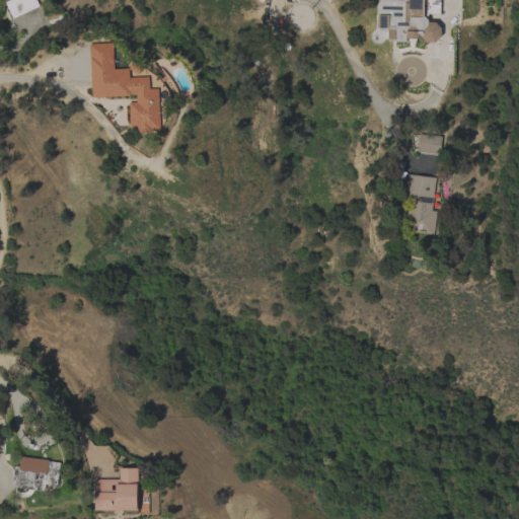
[(36,0),(40,5),(13,18),(5,2),(9,0),(36,0)]
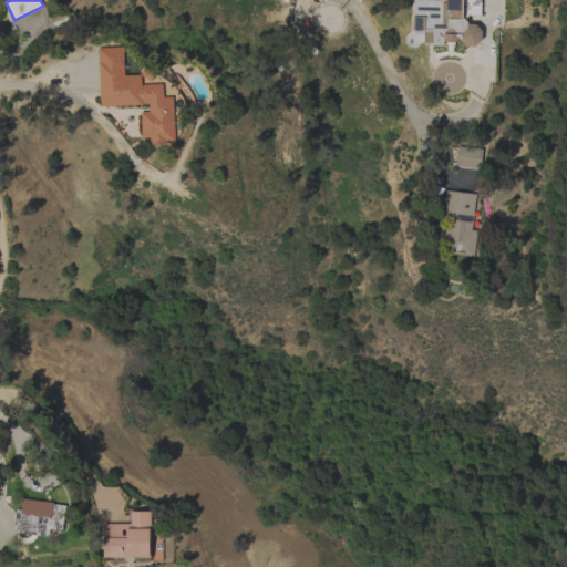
[(480,0),(480,14),(466,14),(465,20),(467,21),(467,24),(475,24),(481,31),(481,40),(475,47),(465,47),(457,39),(453,43),(445,43),(444,42),(443,43),(444,49),(431,48),(431,43),(423,43),(423,34),(412,34),(413,17),(414,17),(414,0),(480,0)]
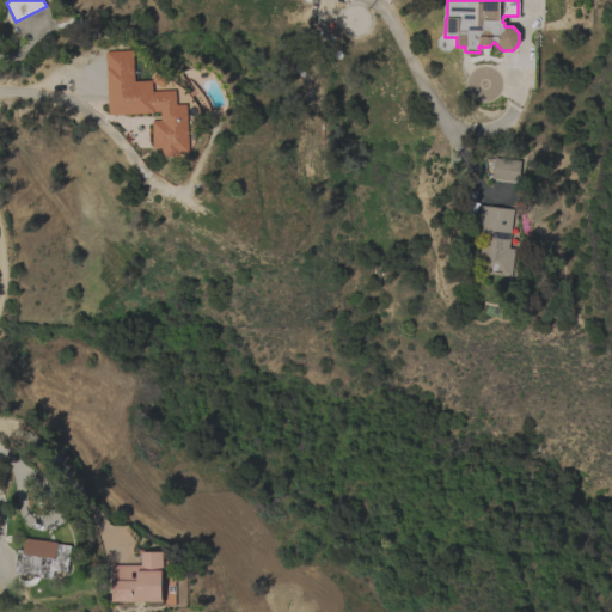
[(105,51),(133,50),(134,81),(152,80),(153,91),(176,90),(177,105),(188,104),(189,152),(175,152),(175,157),(161,157),(161,148),(153,148),(152,121),(161,120),(161,112),(108,115),(105,51)]
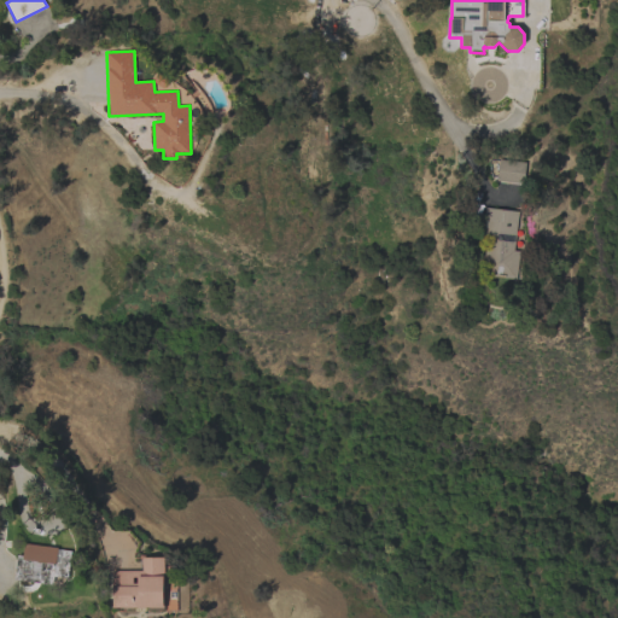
[(526,162),(524,184),(497,180),(497,176),(491,176),(493,169),(497,170),(500,159),(526,162)]
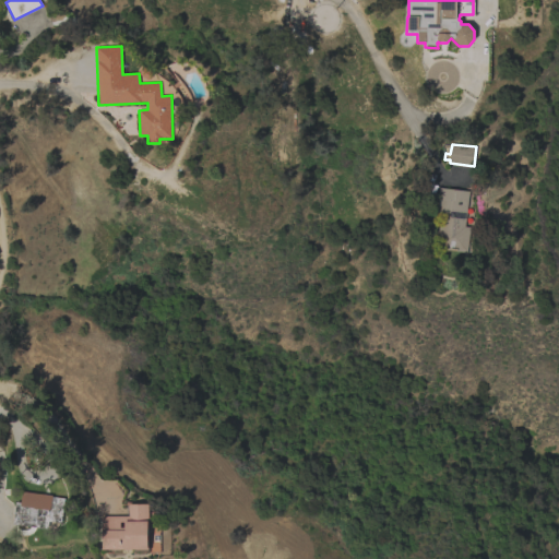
[(467,252),(456,251),(458,249),(451,249),(451,250),(437,248),(441,212),(437,212),(440,188),(470,191),(465,226),(471,227),(467,252)]
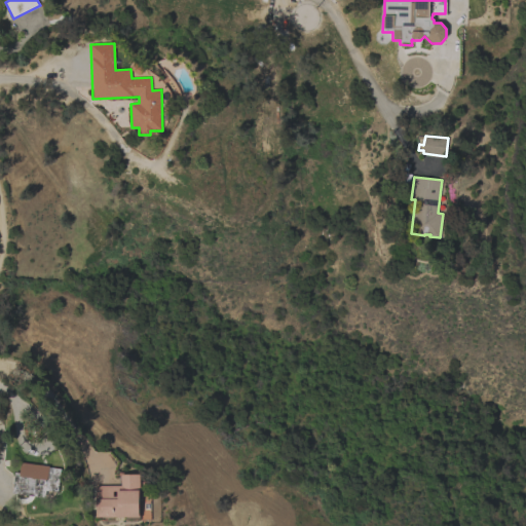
[(12,493),(15,473),(20,473),(21,462),(49,465),(48,467),(61,468),(58,492),(46,490),(45,497),(12,493)]
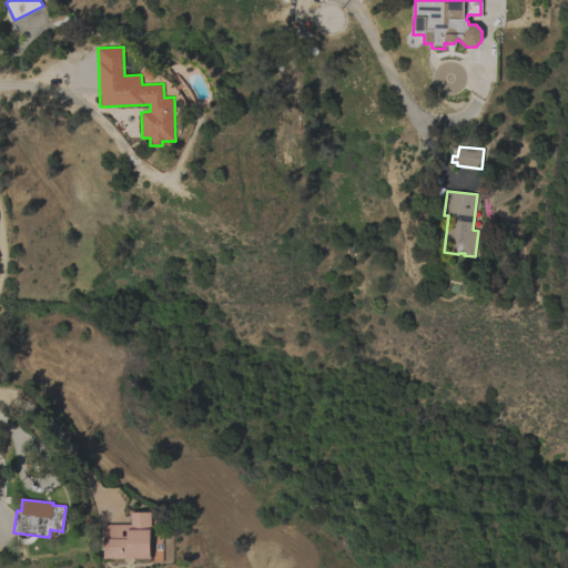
[(103,525),(131,524),(131,513),(151,513),(151,531),(149,531),(150,548),(151,548),(151,559),(137,559),(137,558),(103,558),(103,525)]
